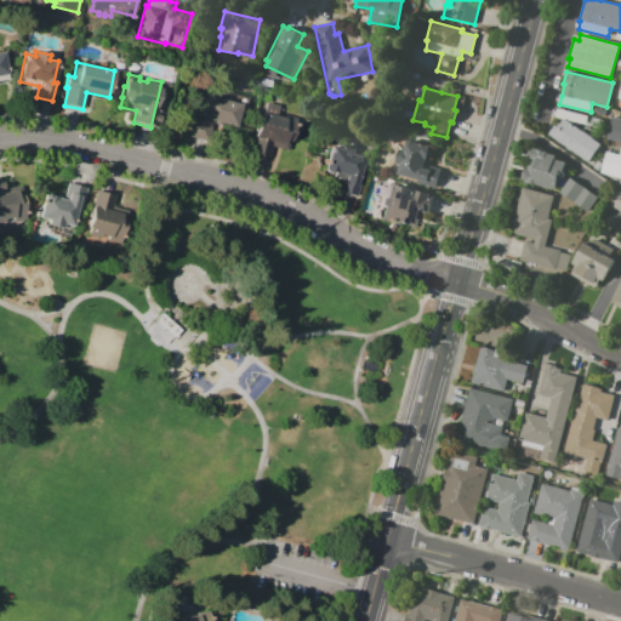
[(208,96),(241,104),(235,127),(212,121),(208,142),(189,137),(194,118),(201,119),(208,96)]
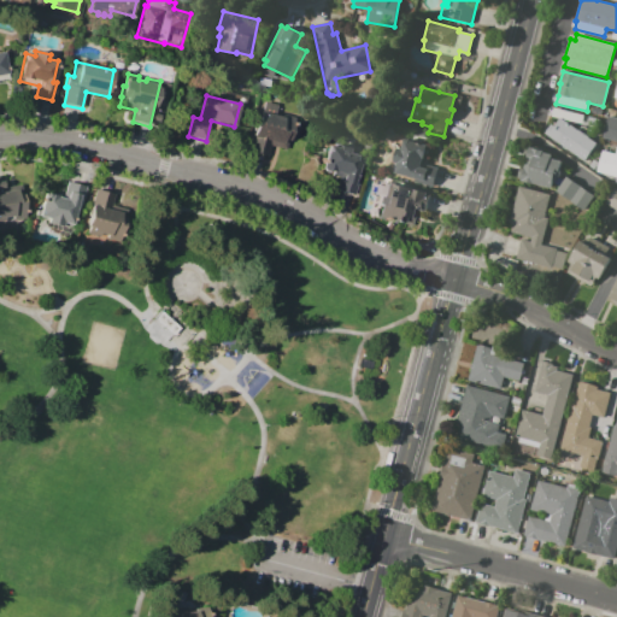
[(250,152),(259,115),(262,116),(265,101),(277,105),(275,116),(282,117),(283,115),(295,118),(286,148),(270,145),(268,157),(250,152)]
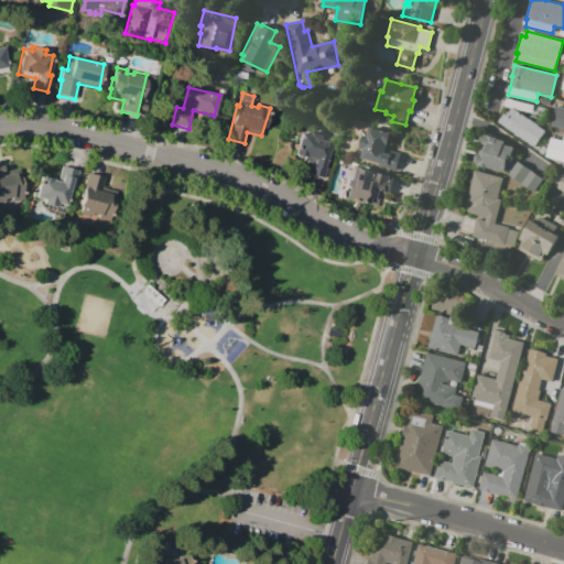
[(511,108),(503,107),(506,99),(530,106),(528,111),(529,111),(543,120),(540,126),(546,130),(535,147),(520,136),(519,138),(510,131),(511,130),(499,121),(503,114),(507,115),(511,108)]
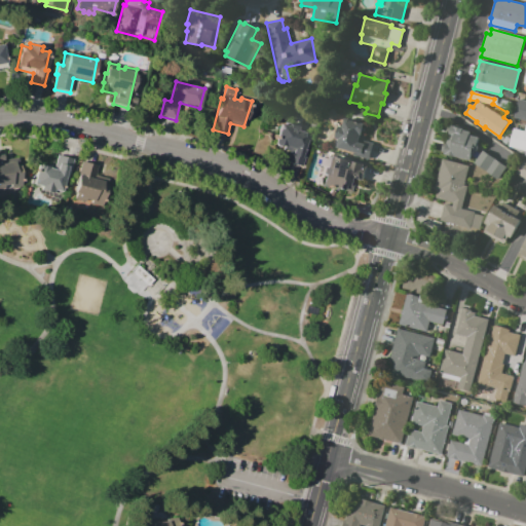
[(525,120),(514,117),(518,99),(525,100),(525,120)]
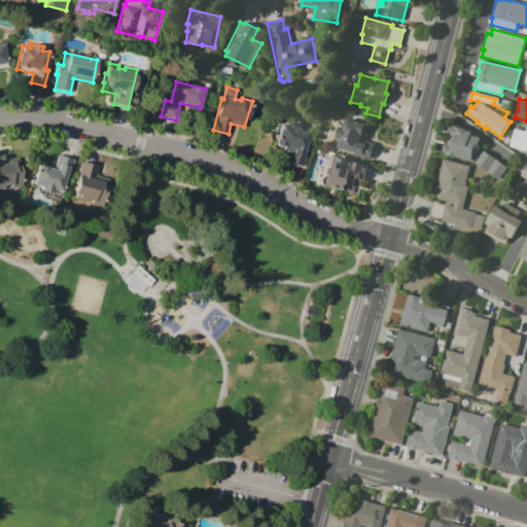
[(287,162),(290,151),(284,149),(285,146),(276,143),(281,125),(289,127),(290,123),(293,124),(295,116),(303,118),(301,126),(304,127),(303,130),(309,132),(305,150),(307,150),(303,167),(287,162)]
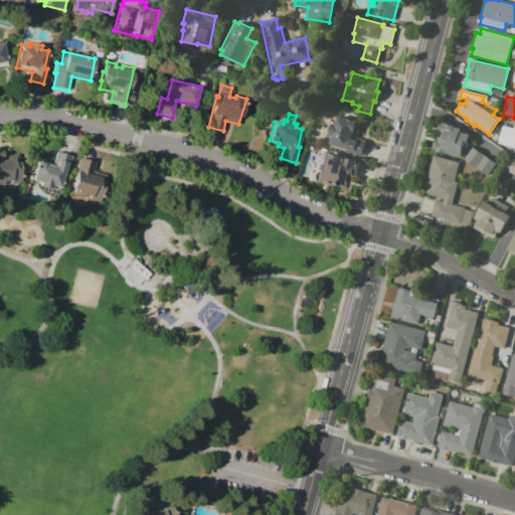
[(330,145),(332,137),(329,136),(332,124),(335,124),(337,116),(357,122),(355,131),(357,132),(356,138),(365,140),(361,156),(346,152),(346,149),(330,145)]
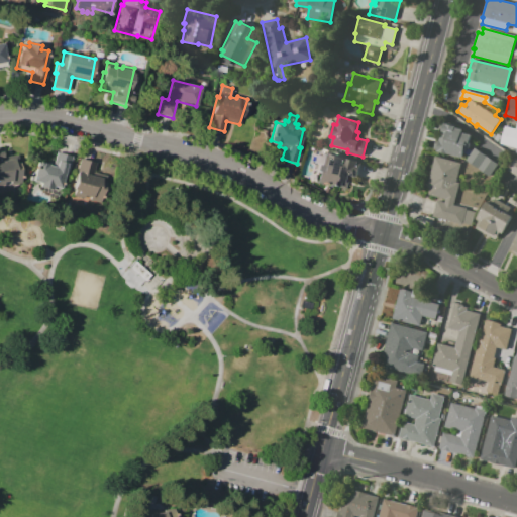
[(505,126),(515,129),(516,122),(516,152),(516,148),(500,143),(505,126)]
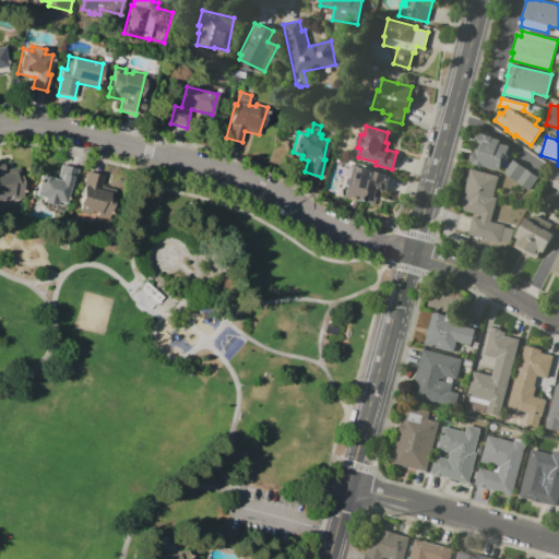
[(472,164),(472,162),(468,162),(472,150),(475,151),(479,133),(492,137),(492,138),(500,140),(499,143),(508,145),(507,153),(508,161),(503,164),(501,164),(500,170),(485,166),(485,167),(472,164)]
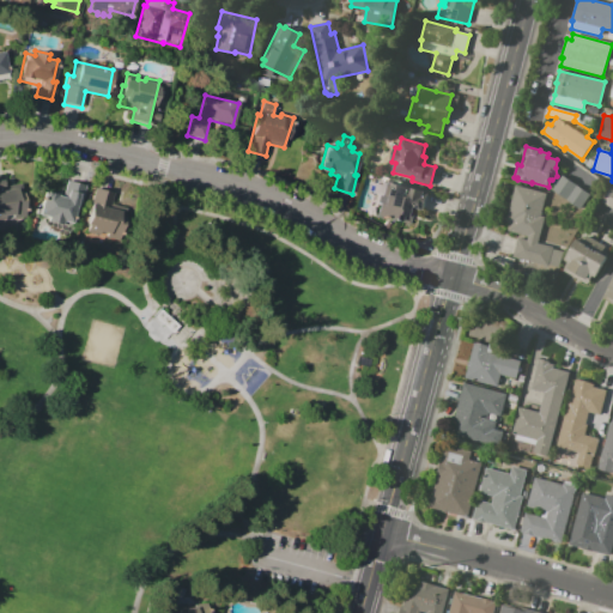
[(584,165),(589,158),(594,162),(589,169),(584,165)]
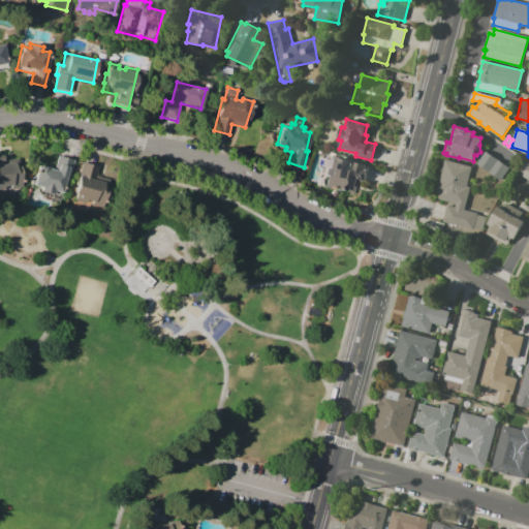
[(0,150),(4,150),(5,161),(16,159),(18,174),(21,174),(22,186),(11,188),(11,185),(5,186),(6,189),(0,189),(0,150)]
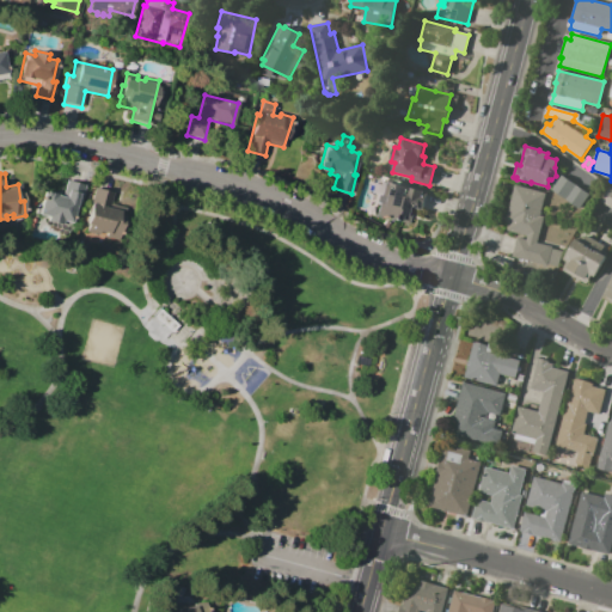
[(551,190),(562,176),(589,195),(579,209),(551,190)]
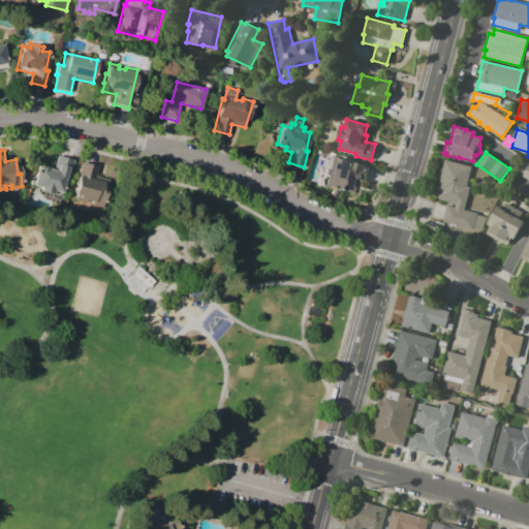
[(62,193),(54,191),(53,194),(40,191),(41,188),(33,186),(38,165),(48,167),(49,165),(55,167),(58,156),(73,159),(69,177),(67,176),(62,193)]
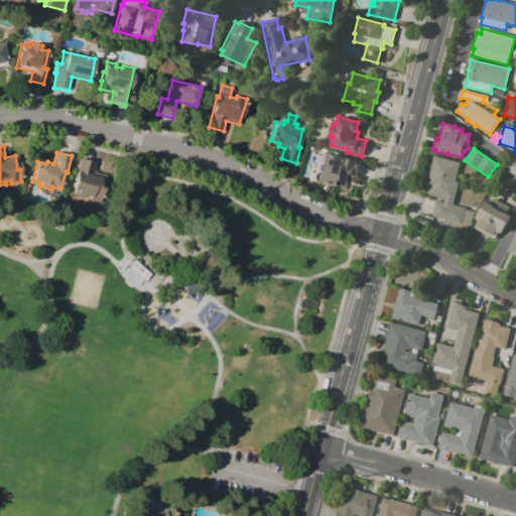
[(317,181),(319,171),(323,172),(327,155),(330,156),(330,153),(358,160),(356,166),(359,167),(356,178),(347,176),(344,188),(317,181)]
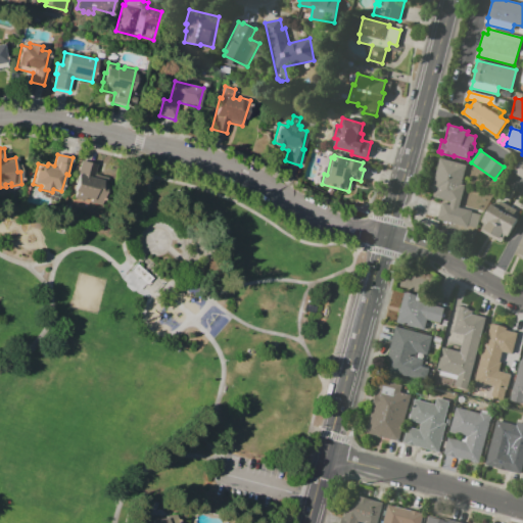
[(432,189),(439,158),(466,164),(461,184),(464,185),(459,207),(472,210),(471,212),(480,215),(477,228),(468,226),(468,227),(437,220),(442,202),(449,204),(450,201),(433,197),(435,190),(432,189)]
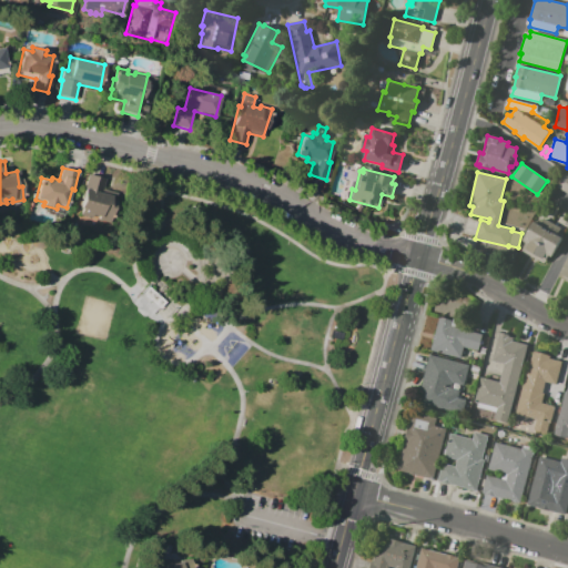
[(566,173),(567,174),(567,193),(557,188),(566,173)]
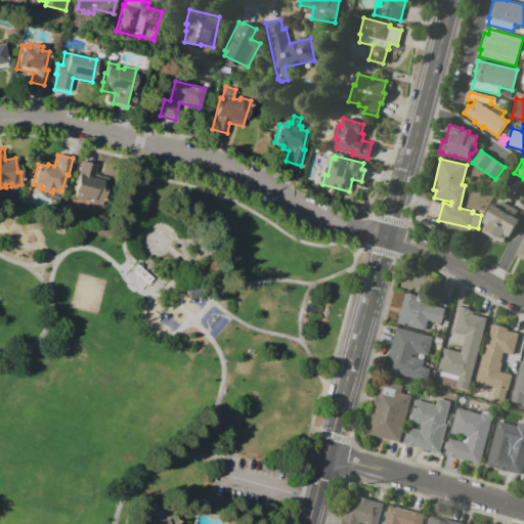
[(74,192),(82,161),(97,165),(95,174),(108,178),(101,205),(91,202),(91,200),(85,198),(85,201),(74,198),(76,192),(74,192)]
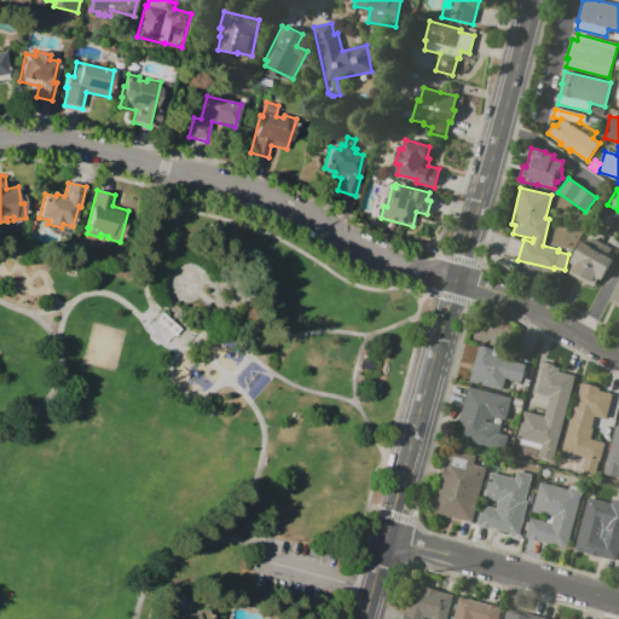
[(568,273),(573,265),(571,262),(583,241),(593,247),(591,249),(601,254),(602,253),(614,260),(602,281),(599,278),(594,287),(568,273)]
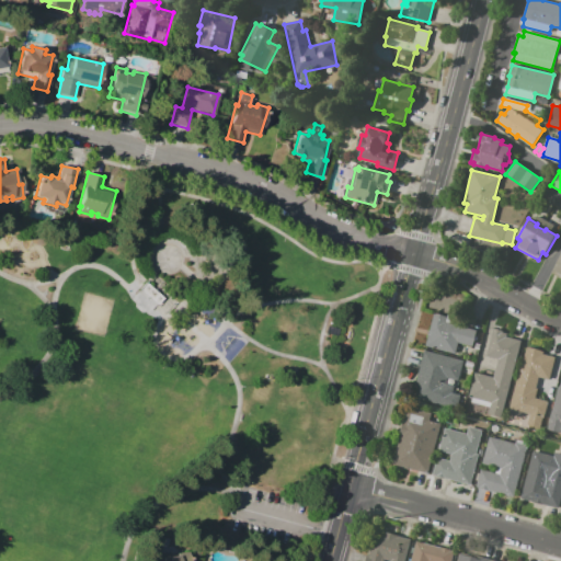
[(560,277),(551,273),(560,253),(560,277)]
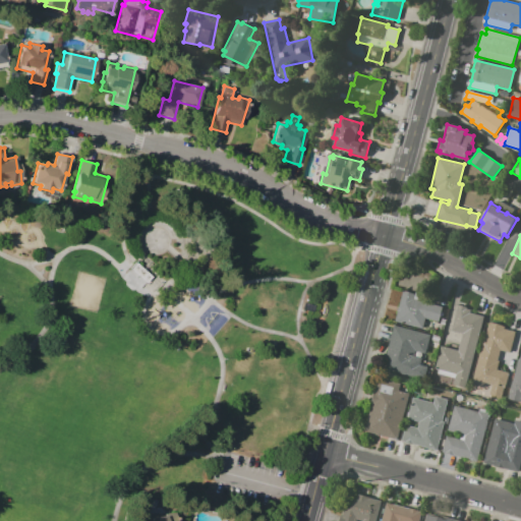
[(130,269),(136,263),(151,275),(146,282),(130,269)]
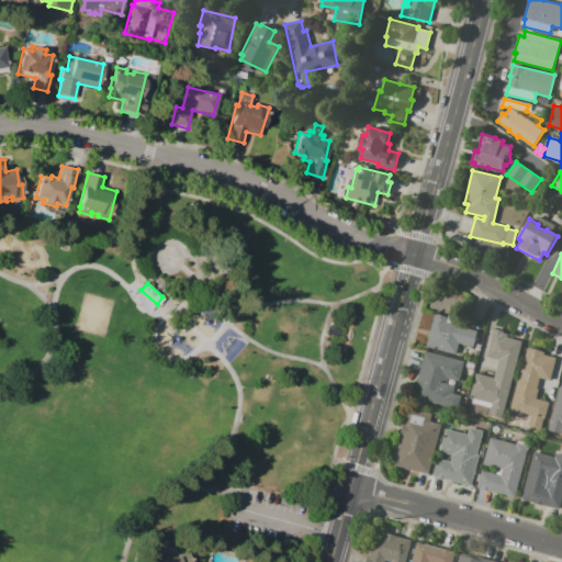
[(426,347),(435,315),(440,316),(440,315),(447,317),(448,316),(454,317),(453,321),(460,322),(459,326),(478,330),(473,347),(459,343),(456,355),(426,347)]
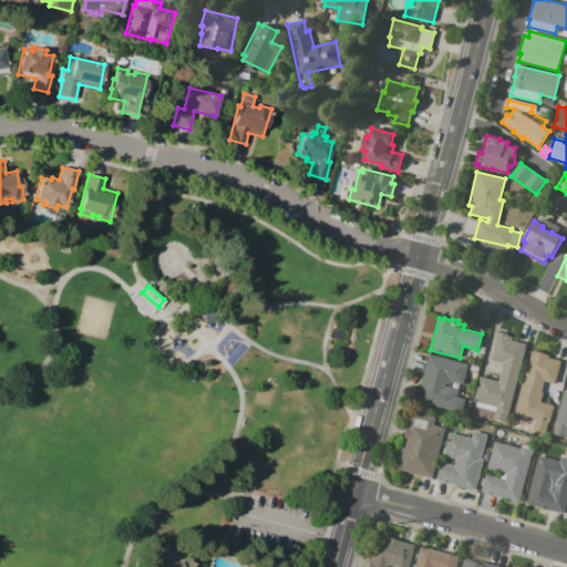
[(481,377),(498,381),(503,363),(491,360),(498,331),(508,334),(508,336),(512,337),(512,340),(527,343),(507,422),(496,419),(495,411),(477,406),(478,403),(474,402),(481,377)]
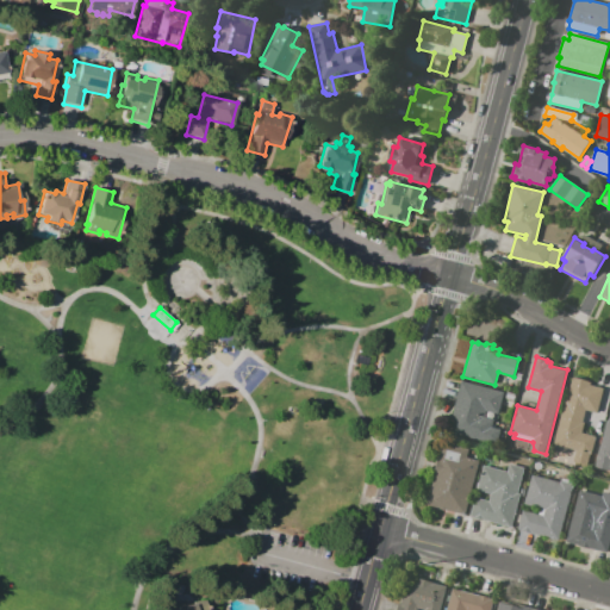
[(554,444),(556,434),(554,434),(556,421),(560,422),(565,400),(566,402),(572,377),(591,381),(590,385),(603,388),(597,414),(586,410),(583,422),(585,423),(583,433),(596,436),(591,454),(590,454),(586,466),(573,462),(576,454),(562,450),(564,447),(554,444)]
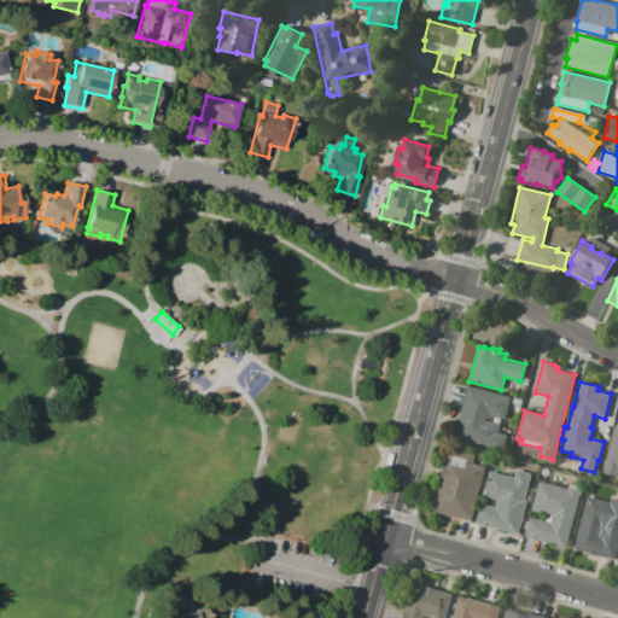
[(467,386),(511,397),(505,420),(493,417),(491,423),(501,425),(499,433),(507,436),(502,450),(454,437),(467,386)]
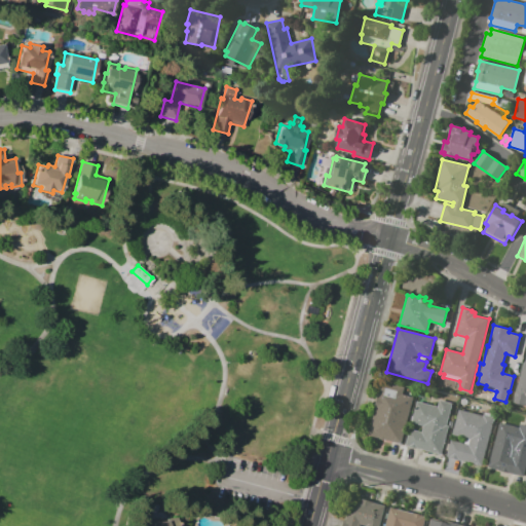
[(525,406),(513,403),(524,362),(525,362),(525,358),(525,406)]
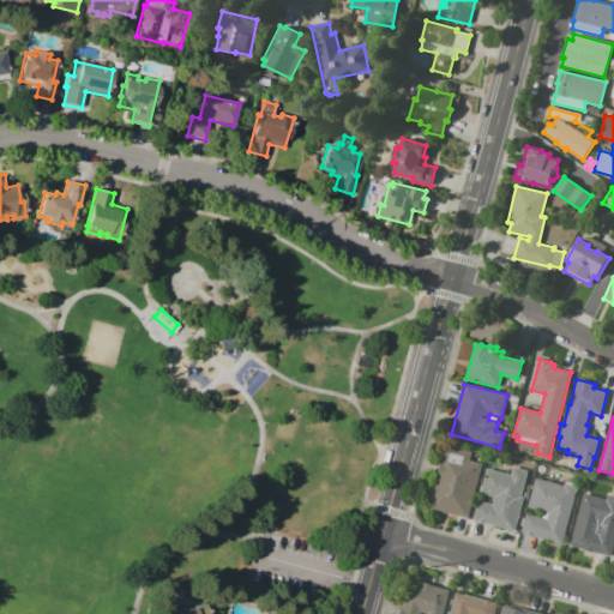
[(429,507),(438,480),(437,479),(446,445),(473,452),(470,461),(482,464),(476,487),(474,486),(470,500),(473,501),(468,518),(429,507)]
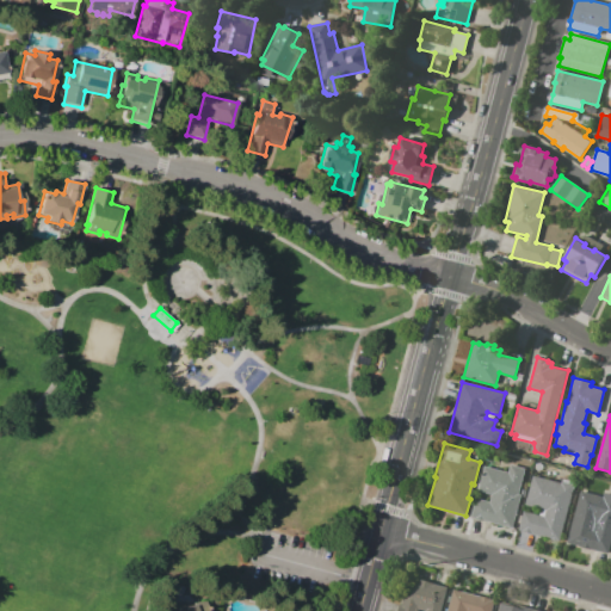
[(471,517),(476,498),(489,501),(491,495),(475,491),(477,483),(480,483),(485,466),(508,473),(511,464),(525,468),(518,494),(520,494),(512,528),(471,517)]
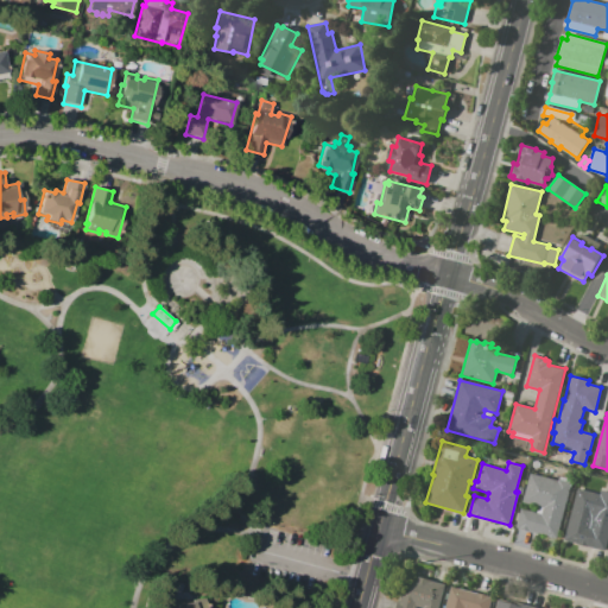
[(512,545),(517,527),(515,527),(521,508),(537,512),(538,506),(523,502),(523,500),(521,500),(524,487),(526,487),(527,481),(526,480),(527,474),(530,474),(530,473),(558,480),(558,479),(561,480),(561,475),(571,477),(556,538),(532,532),(529,549),(512,545)]
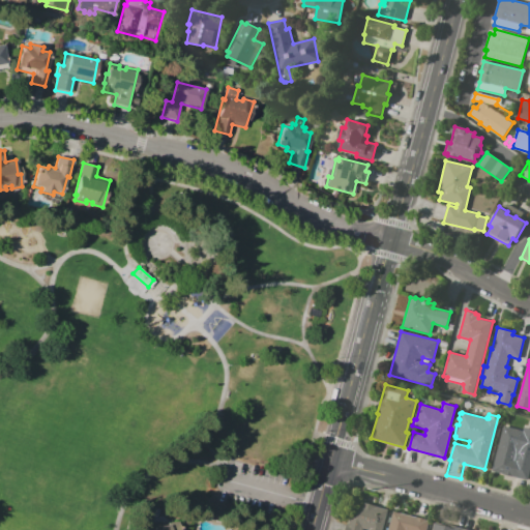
[(492,471),(503,425),(529,433),(529,428),(529,455),(527,455),(528,451),(519,449),(516,460),(529,463),(529,472),(528,480),(492,471)]
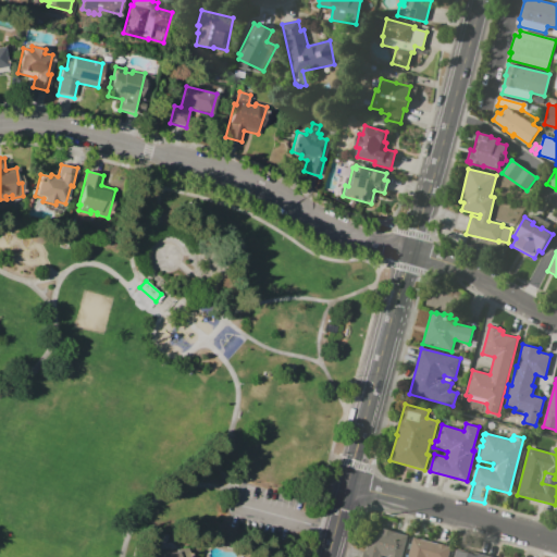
[(362,556),(364,551),(367,552),(369,543),(374,527),(408,536),(403,556),(362,556)]
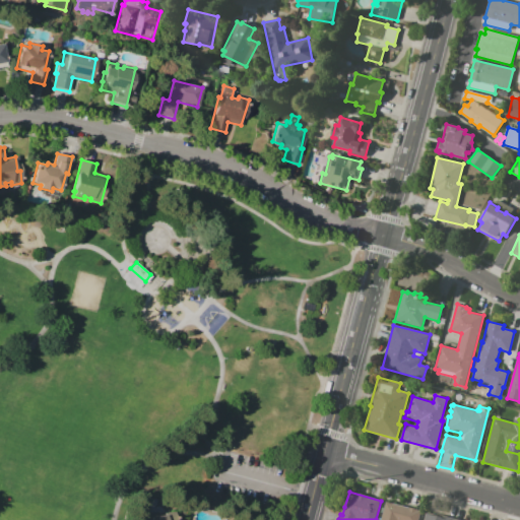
[(380,519),(386,502),(421,511),(418,519),(380,519)]
